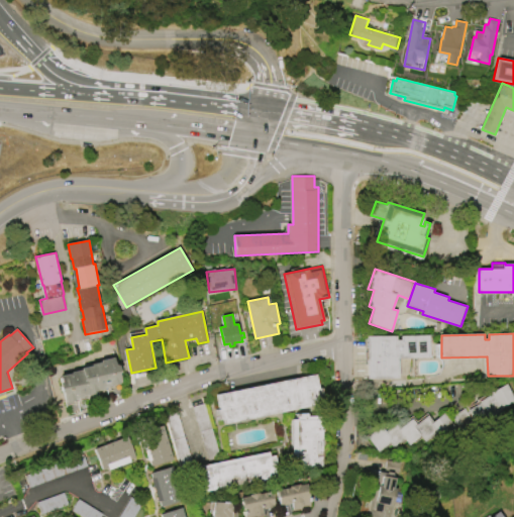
[(368,379),(366,336),(396,335),(396,340),(401,340),(401,335),(430,335),(431,357),(398,358),(399,378),(368,379)]
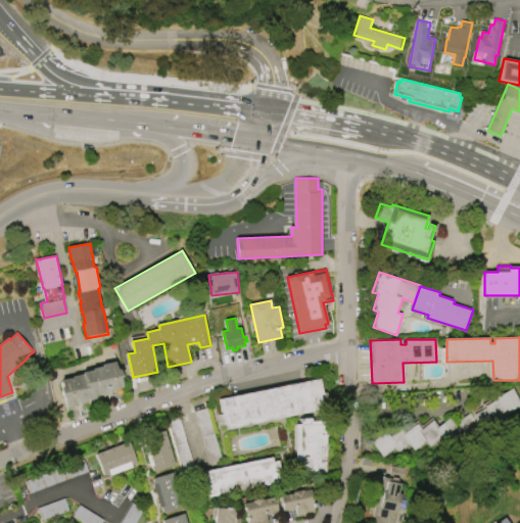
[(61,381),(74,378),(74,377),(83,375),(83,373),(93,370),(93,369),(103,366),(102,365),(115,362),(117,369),(121,369),(123,378),(121,378),(123,386),(122,387),(122,388),(112,390),(113,392),(97,396),(98,398),(77,403),(77,405),(65,407),(63,397),(62,397),(60,390),(62,389),(61,388),(63,387),(61,381)]
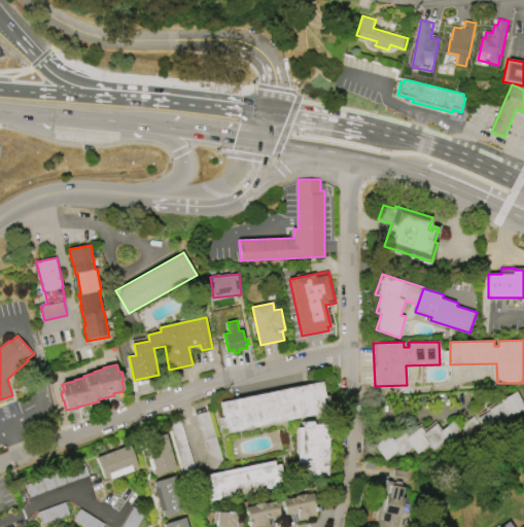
[(221,401),(323,381),(325,395),(328,395),(330,406),(328,407),(329,411),(230,431),(229,427),(223,428),(221,417),(223,416),(221,401)]
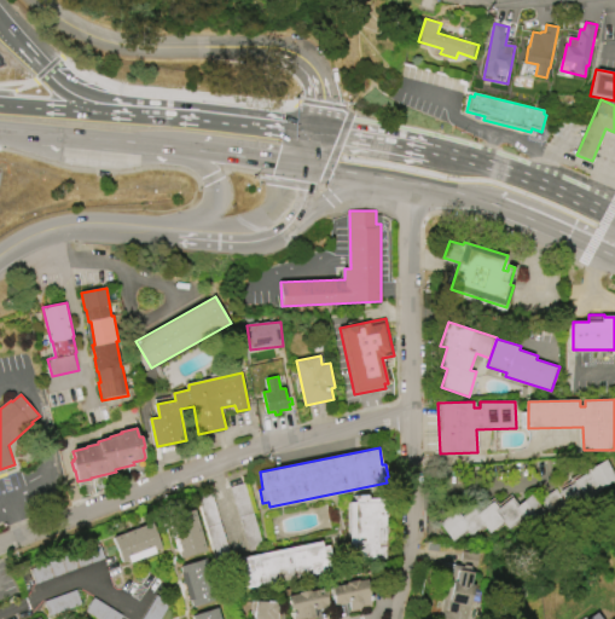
[(573,508),(563,490),(576,482),(576,480),(591,472),(590,470),(609,460),(614,468),(614,484),(603,490),(603,491),(573,508)]
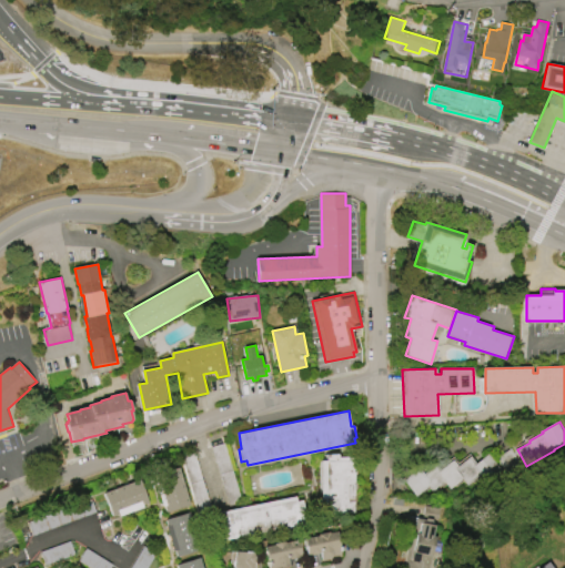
[(232,505),(213,446),(225,443),(243,501),(232,505)]
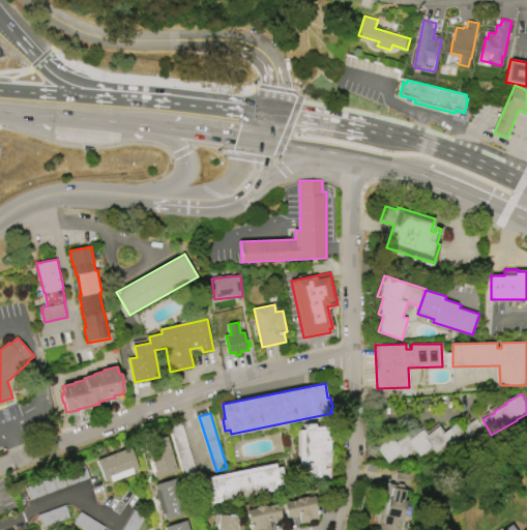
[(478,445),(466,428),(479,418),(492,436),(478,445)]
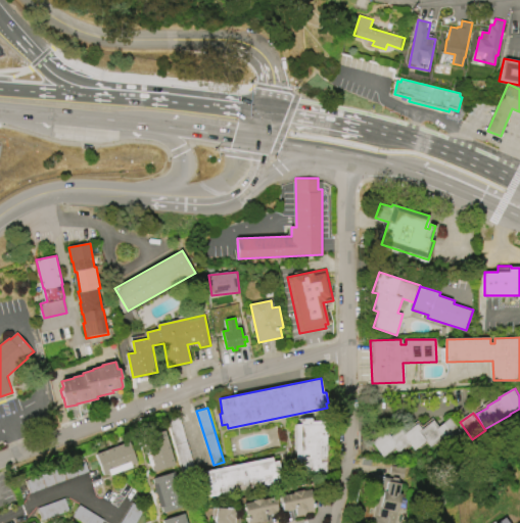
[(180,416),(197,471),(186,474),(169,420),(180,416)]
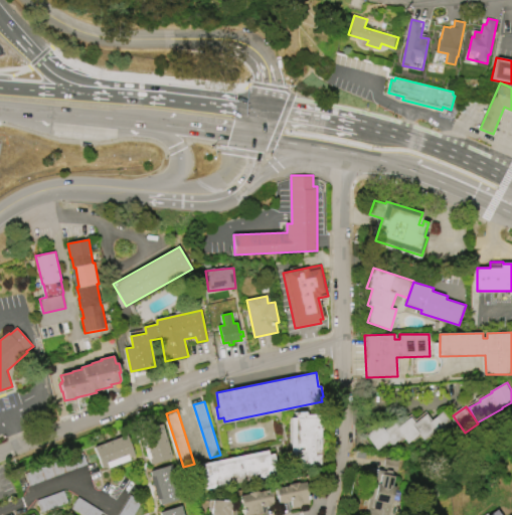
[(293,466),(292,417),(296,417),(296,412),(306,411),(306,414),(317,414),(317,415),(321,415),(322,465),(293,466)]
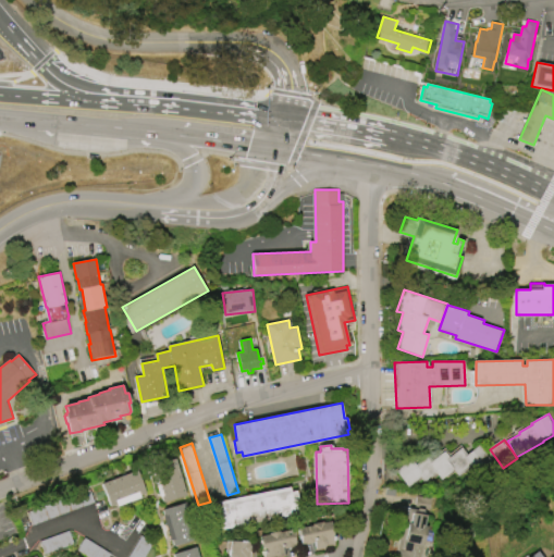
[(481,445),(493,461),(479,472),(474,466),(462,475),(456,470),(444,480),(440,473),(427,483),(422,478),(410,487),(397,470),(413,458),(417,465),(430,455),(434,460),(447,450),(452,457),(464,447),(469,454),(481,445)]
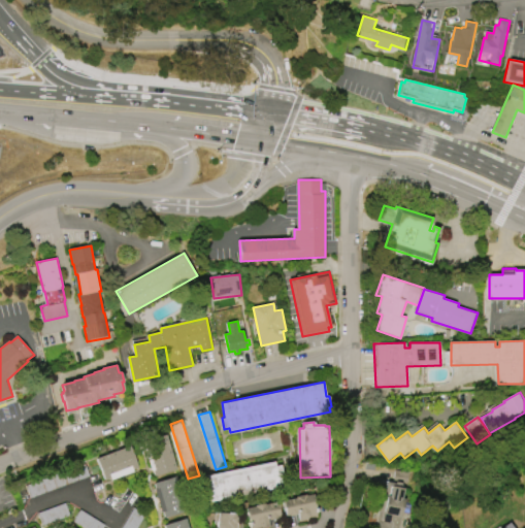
[(167,435),(178,469),(156,476),(154,470),(152,471),(145,452),(148,451),(145,442),(167,435)]
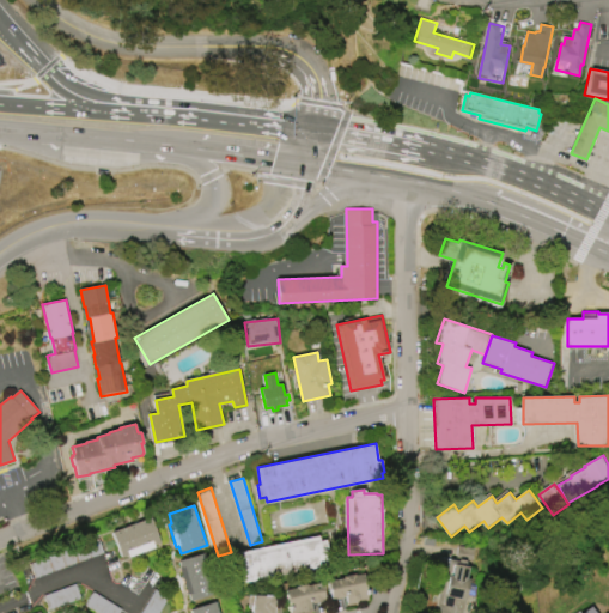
[(114,532),(152,517),(162,542),(156,545),(156,547),(132,557),(131,554),(123,558),(114,532)]
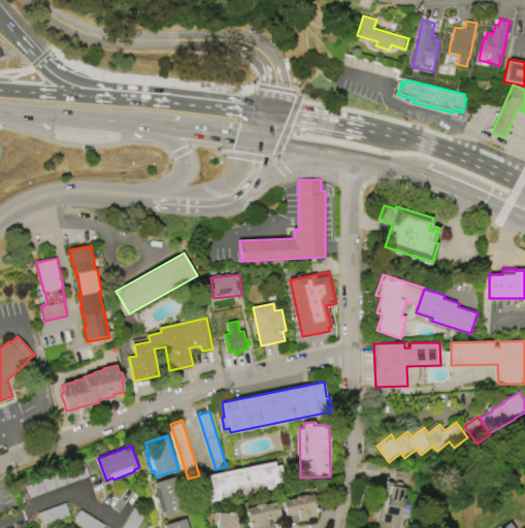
[(196,477),(275,461),(276,466),(283,465),(284,473),(282,474),(284,486),(201,503),(196,477)]
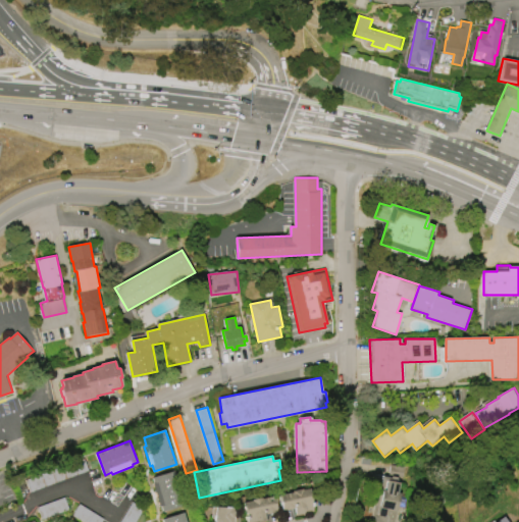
[(28,480),(86,458),(90,470),(32,492),(28,480)]
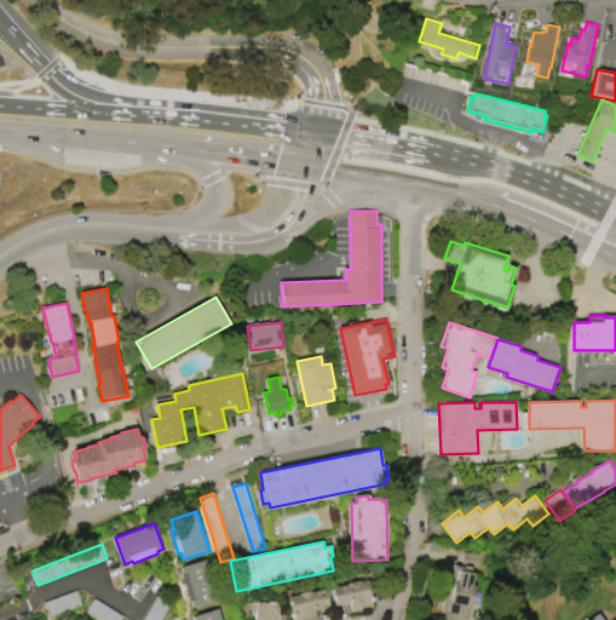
[(190,601),(183,574),(184,574),(183,567),(209,558),(222,600),(195,608),(193,601),(190,601)]
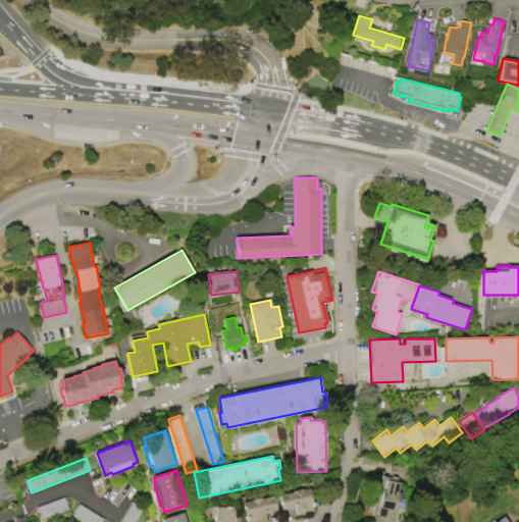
[(403,493),(398,521),(374,521),(380,489),(386,490),(388,480),(401,482),(400,492),(403,493)]
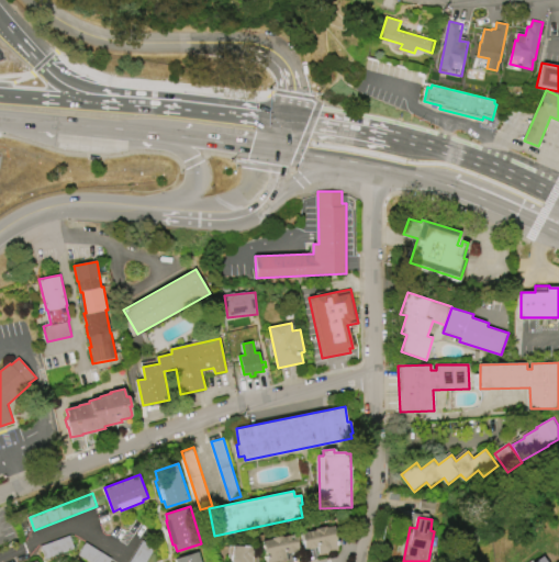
[(299,534),(315,529),(315,528),(326,526),(326,527),(334,526),(339,550),(320,554),(319,547),(303,550),(299,534)]
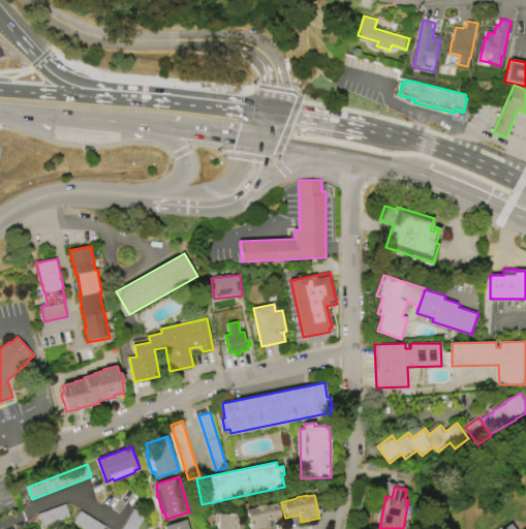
[(250,528),(247,509),(255,507),(255,506),(266,503),(266,504),(280,501),(283,517),(280,518),(281,519),(271,521),(270,520),(269,521),(271,528),(266,528),(250,528)]
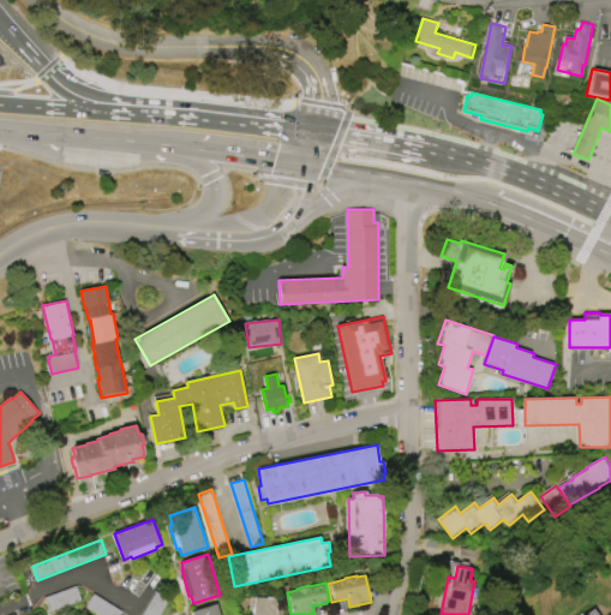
[(46,597),(78,586),(83,601),(52,611),(46,597)]
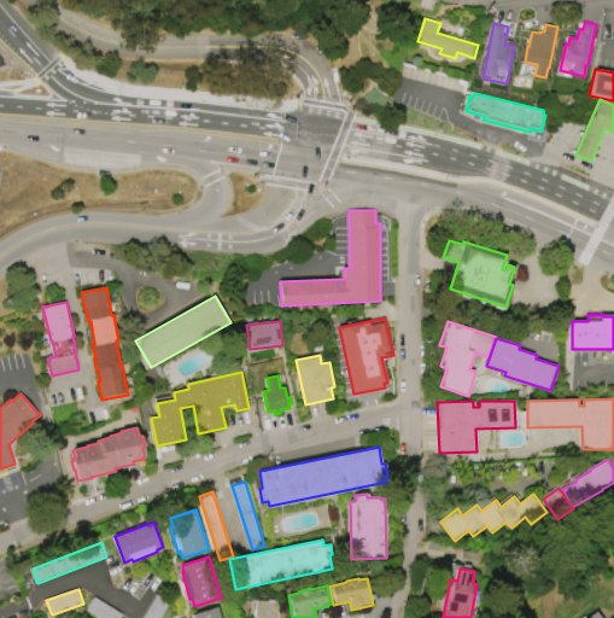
[(144,617),(159,595),(171,602),(162,617),(144,617)]
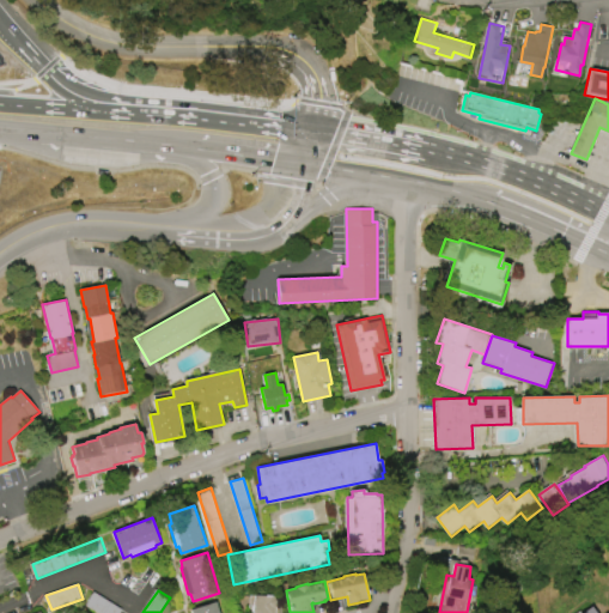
[(101,612),(87,605),(95,592),(123,610),(121,612),(101,612)]
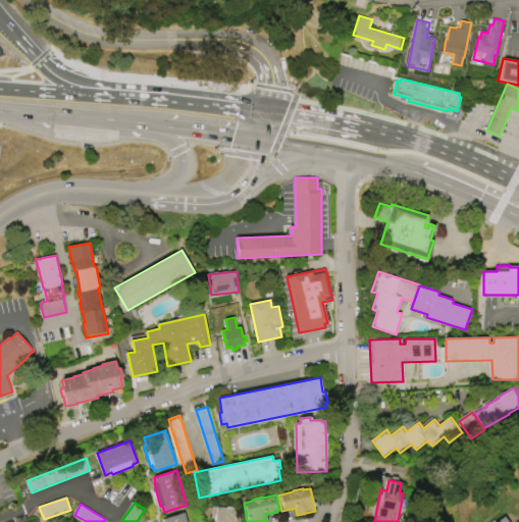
[(213,521),(214,506),(234,508),(232,521),(213,521)]
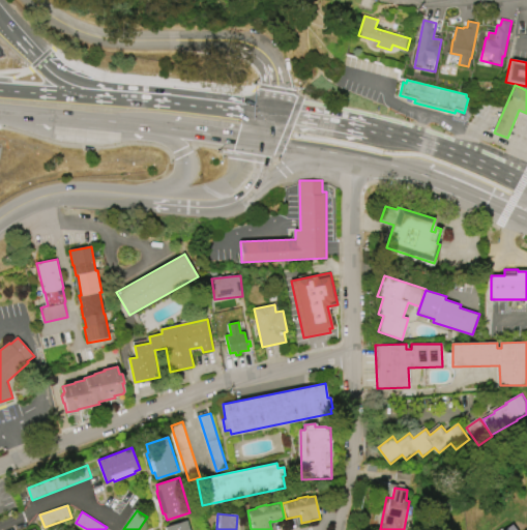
[(167,529),(166,527),(188,520),(191,529),(167,529)]
